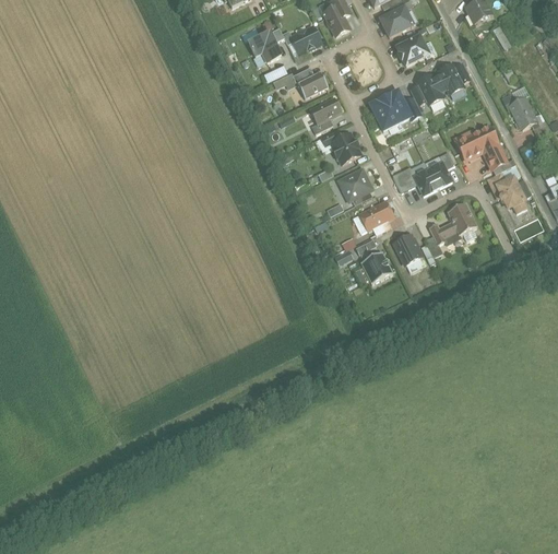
[(343,16),(334,0),(333,0),(330,2),(333,8),(324,12),(328,20),(327,22),(329,27),(332,27),(335,35),(349,28),(343,16)]
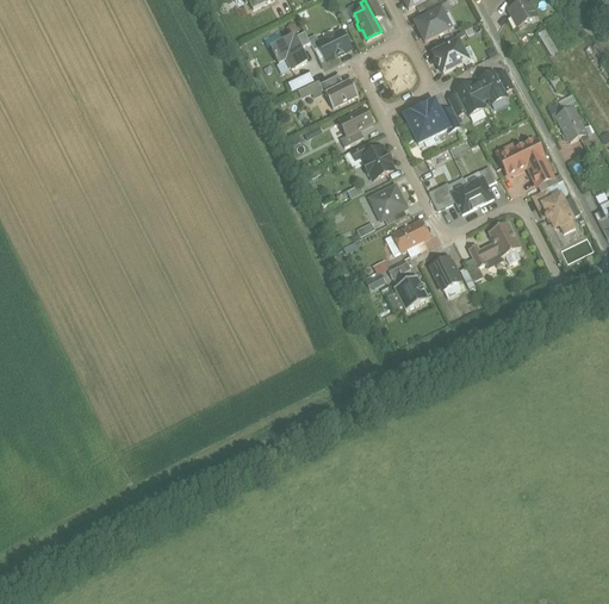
[(383,14),(376,0),(365,0),(374,18),(383,14)]
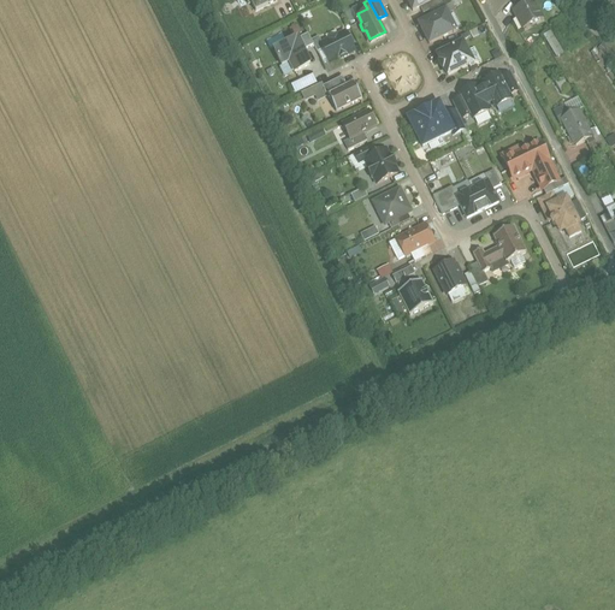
[(427,0),(420,4),(423,10),(430,6),(442,0),(427,0)]
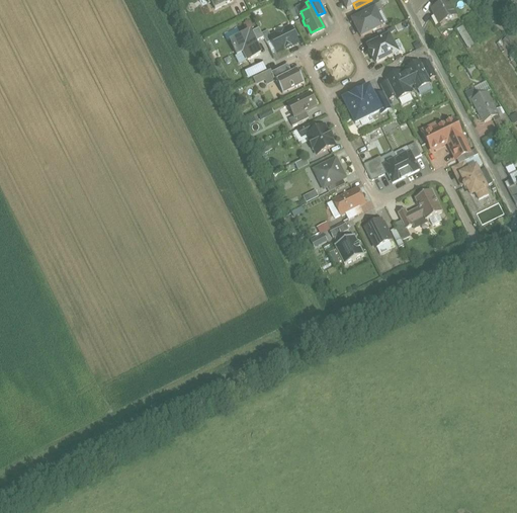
[(371,0),(361,5),(364,11),(374,6),(375,8),(380,5),(378,0),(371,0)]
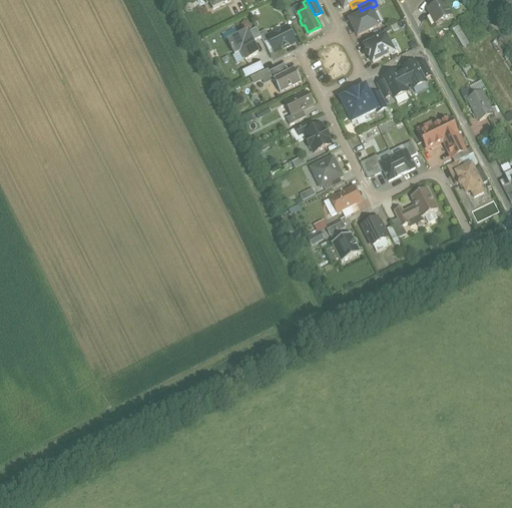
[(442,0),(427,8),(435,23),(451,15),(444,0),(442,0)]
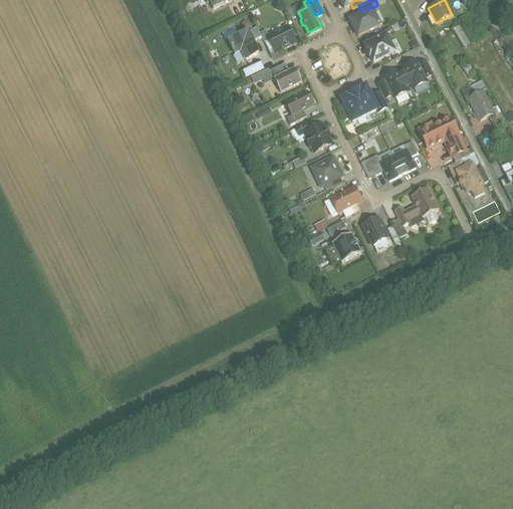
[(361,11),(349,17),(357,33),(377,23),(377,24),(378,23),(378,22),(379,22),(372,8),(371,6),(361,11)]
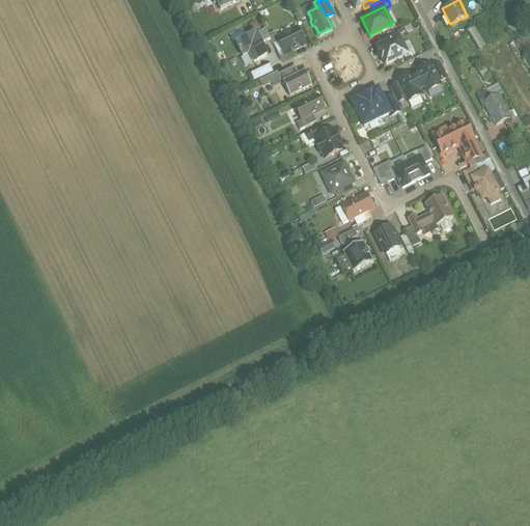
[(477,46),(484,42),(474,23),(467,27),(477,46)]
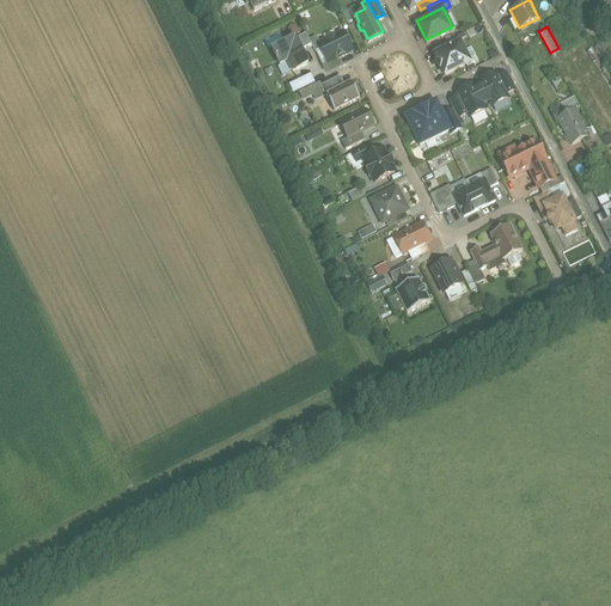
[(321,41),(319,41),(322,46),(328,59),(352,47),(343,29),(321,41)]
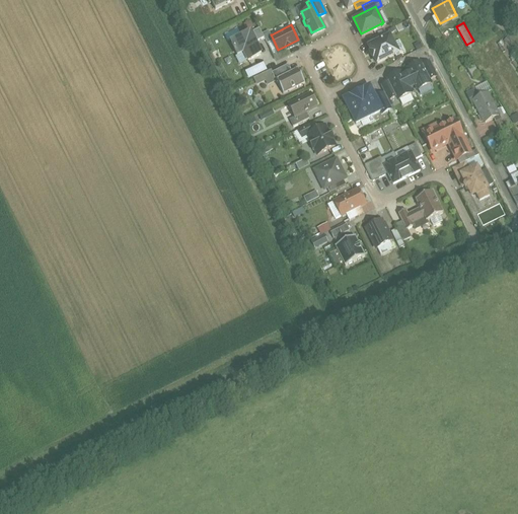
[(259,25),(252,28),(257,38),(264,34),(262,31),(259,25)]
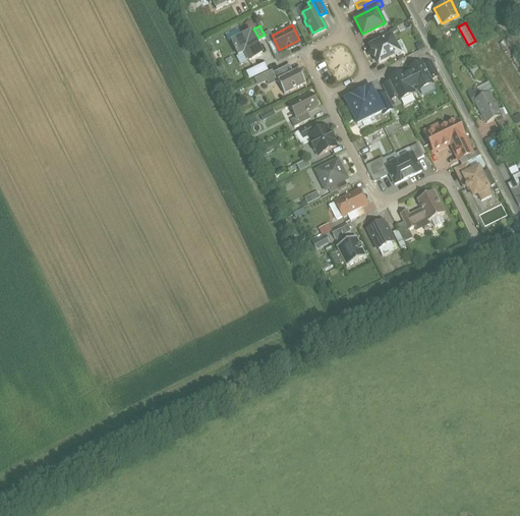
[(269,29),(263,32),(265,35),(268,42),(274,39),(272,35),(273,35),(269,29)]
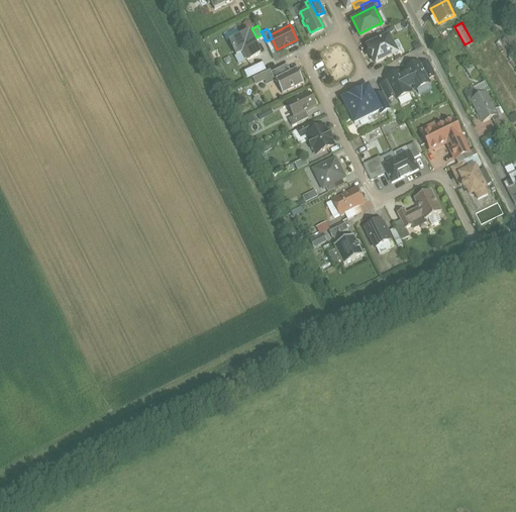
[(384,28),(368,36),(371,41),(387,33),(384,28)]
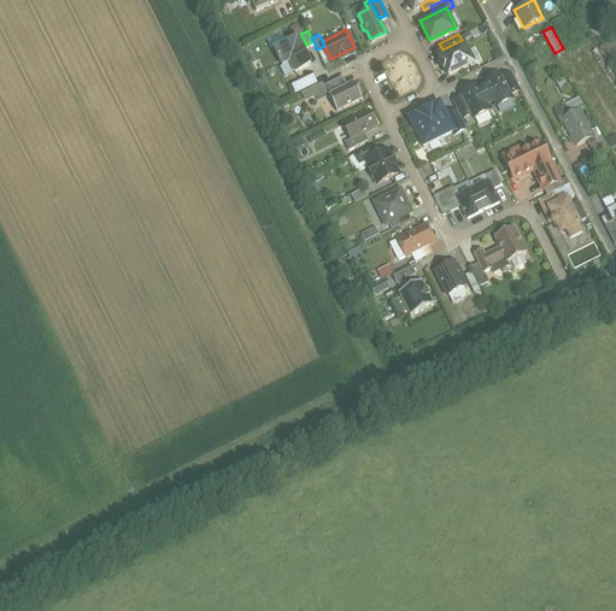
[(298,36),(275,47),(277,54),(279,56),(282,63),(289,59),(294,69),(310,62),(298,36)]
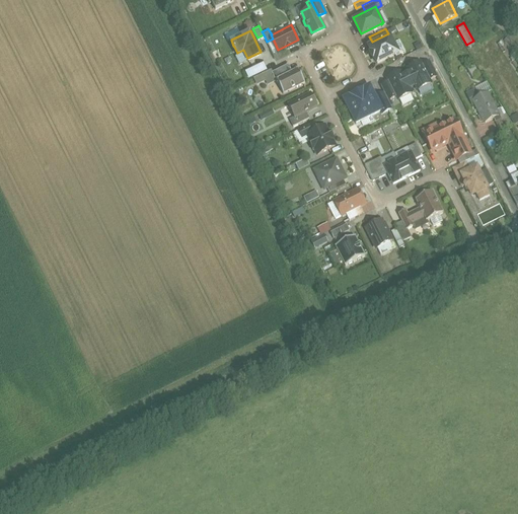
[(372,42),(369,44),(377,60),(394,51),(391,44),(393,43),(389,33),(388,33),(372,42)]
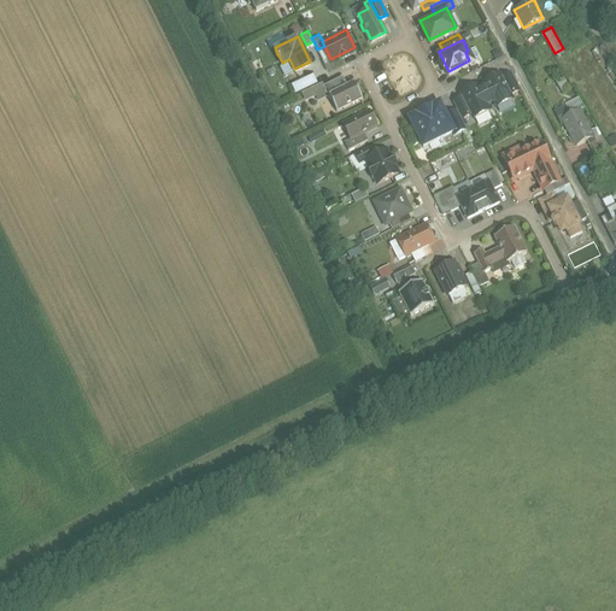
[(498,45),(492,48),(496,56),(503,53),(498,45)]
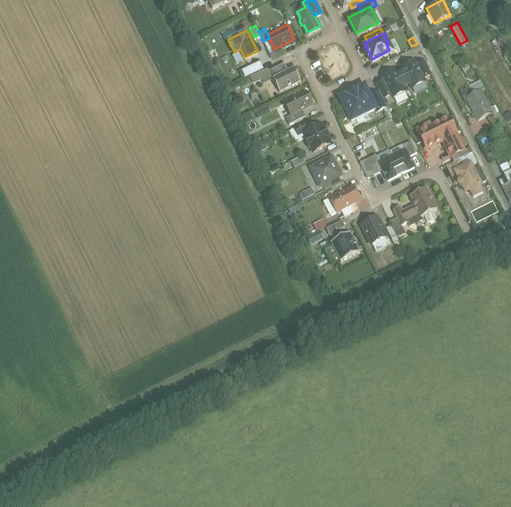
[(431,72),(424,58),(415,62),(422,76),(431,72)]
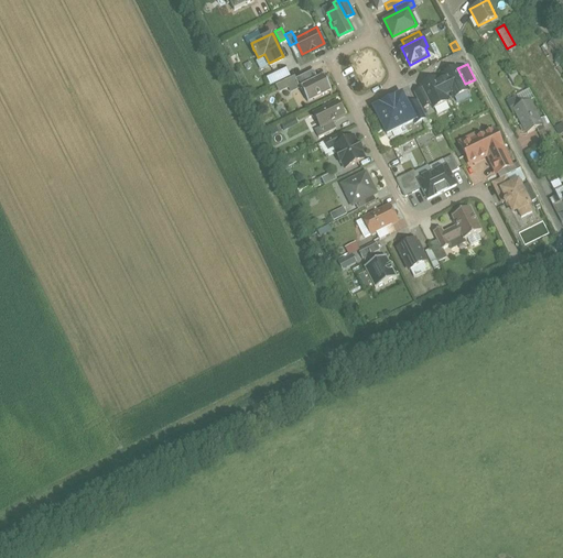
[(455,65),(442,72),(445,76),(441,78),(447,90),(451,88),(454,95),(467,88),(465,84),(457,68),(455,65)]
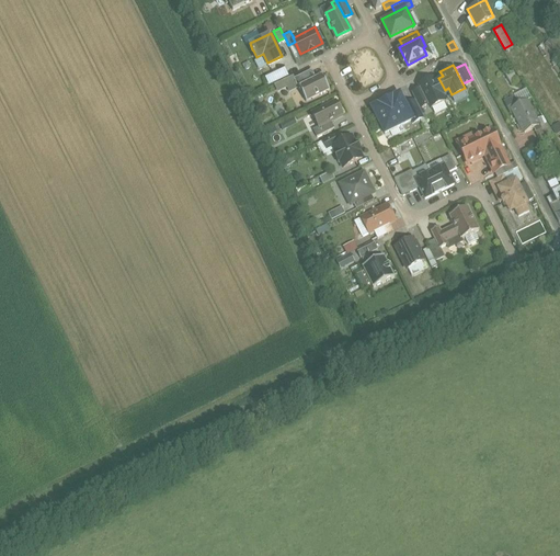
[(517,77),(511,67),(504,70),(511,80),(517,77)]
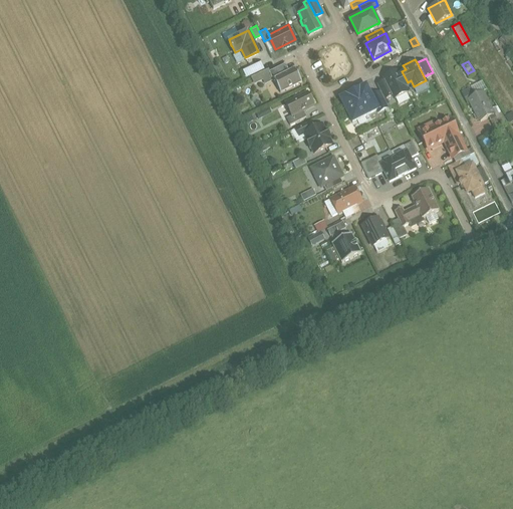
[(246,74),(260,68),(258,63),(244,70),(246,74)]
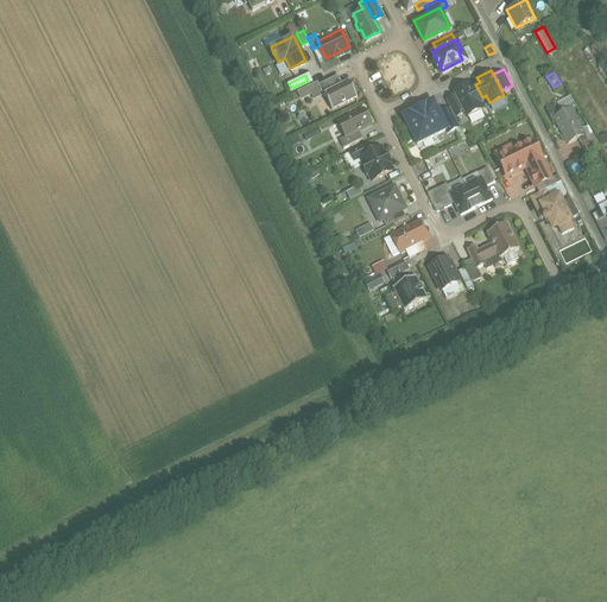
[(333,75),(317,82),(322,92),(323,92),(323,90),(337,83),(333,75)]
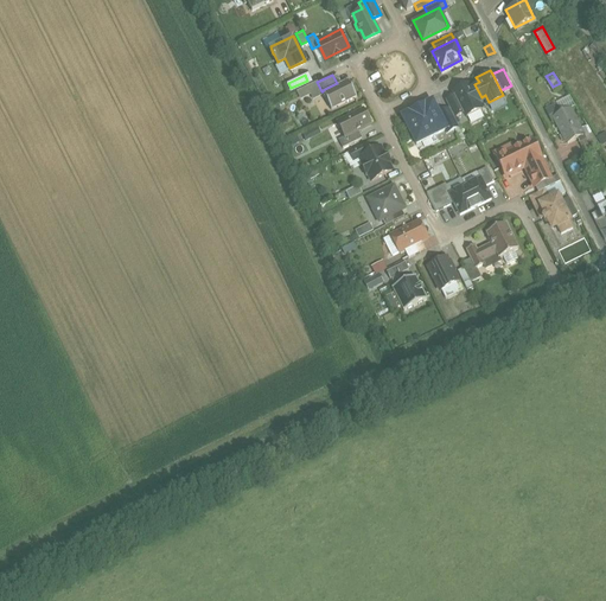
[(337,83),(323,90),(323,91),(331,107),(356,94),(348,78),(337,83)]
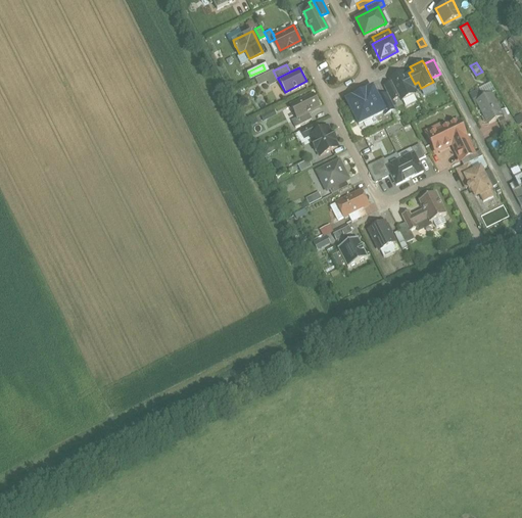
[(406,75),(402,69),(390,76),(392,80),(399,94),(401,98),(414,92),(411,85),(415,84),(409,73),(406,75)]
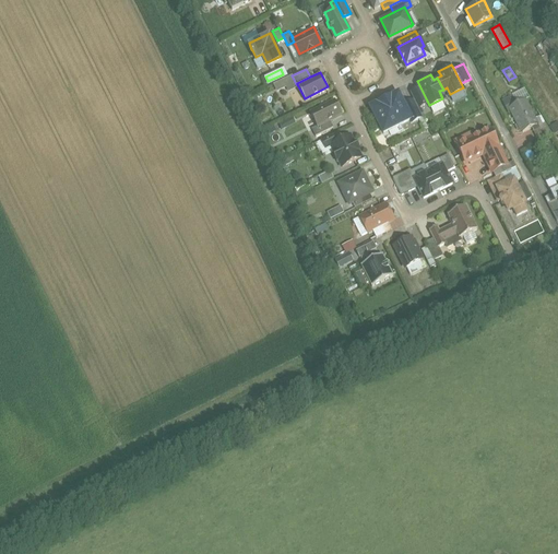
[(282,77),(273,81),(276,89),(285,83),(282,77)]
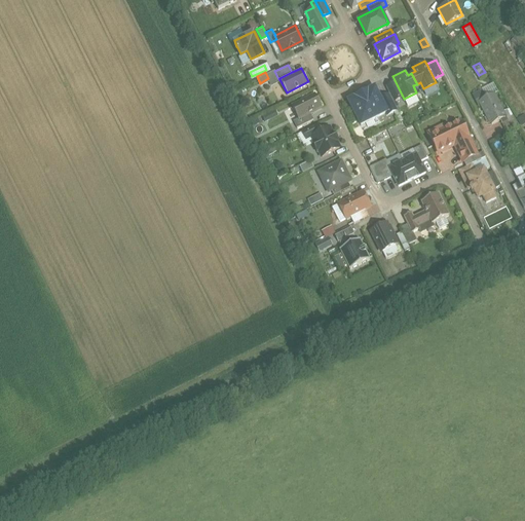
[(271,83),(275,90),(283,87),(278,80),(271,83)]
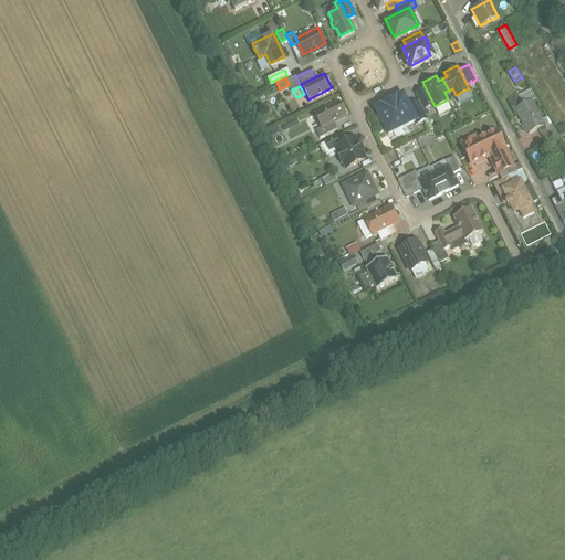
[(425,86),(415,91),(418,98),(422,106),(432,102),(425,86)]
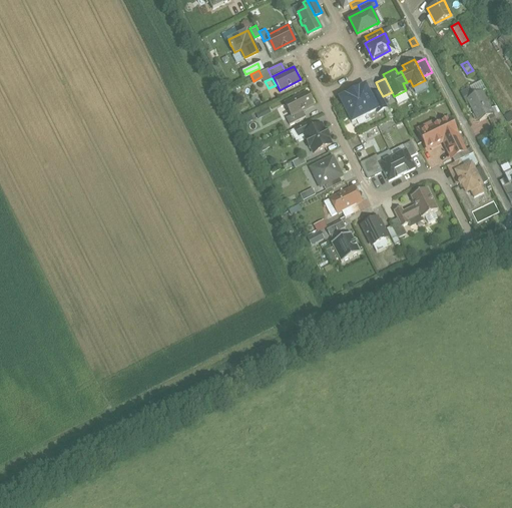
[(365,83),(340,96),(352,119),(376,107),(377,107),(370,93),(365,83)]
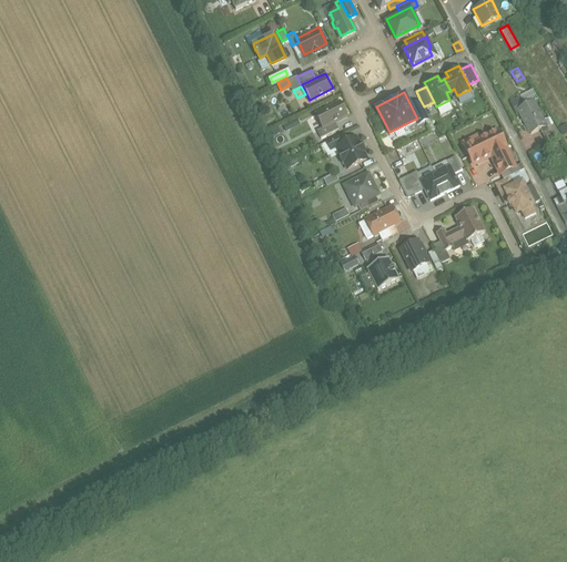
[(520,95),(512,100),(517,111),(519,110),(526,106),(524,103),(520,95)]
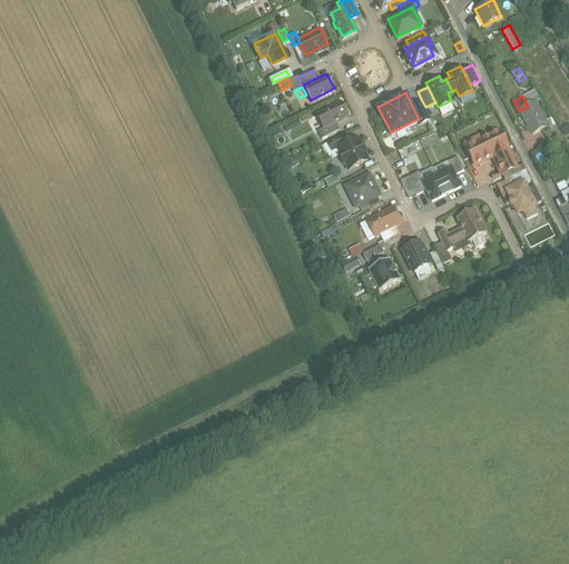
[(421,99),(411,104),(419,119),(418,119),(420,122),(431,117),(425,107),(421,99)]
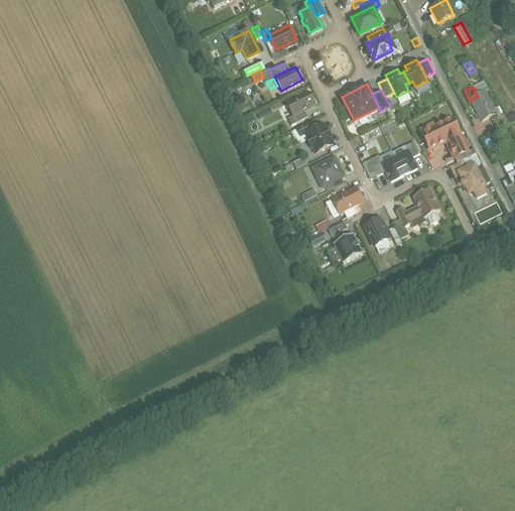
[(495,112),(484,90),(476,94),(478,97),(472,100),(482,119),(495,112)]
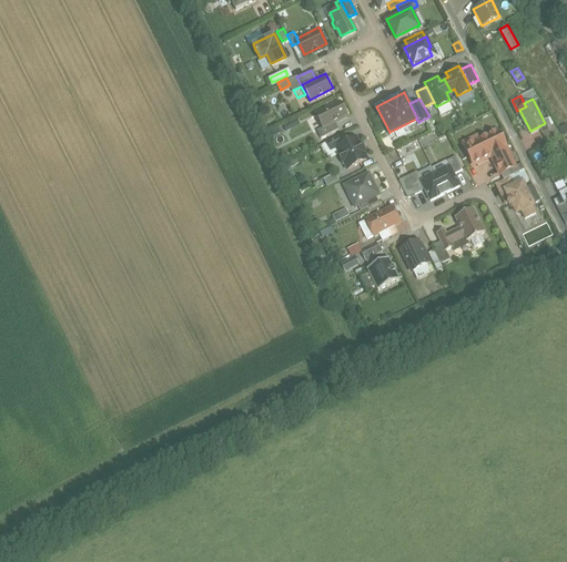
[(340,100),(316,112),(323,125),(335,120),(346,114),(340,100)]
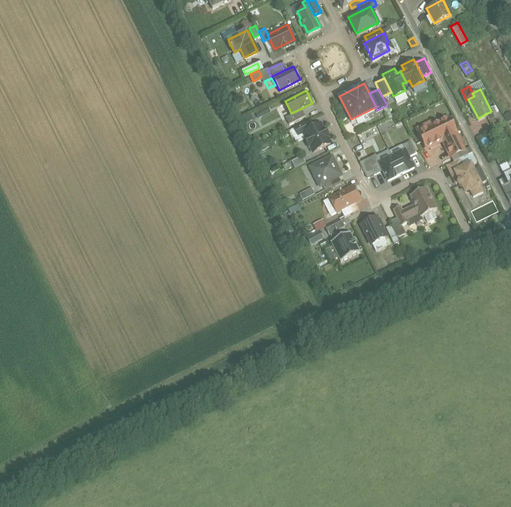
[(266,102),(253,107),(256,116),(269,111),(266,102)]
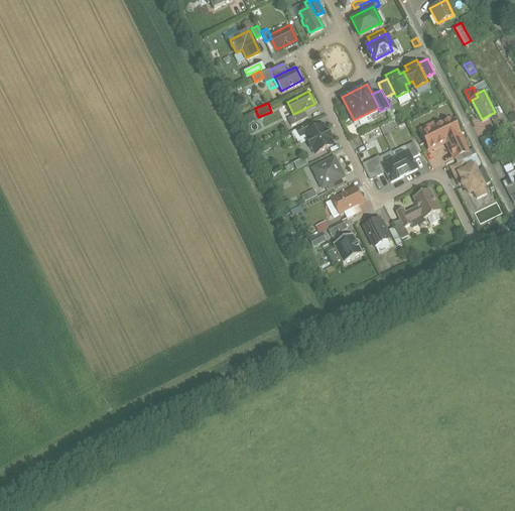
[(304,109),(293,114),(287,117),(291,123),(307,115),(304,109)]
